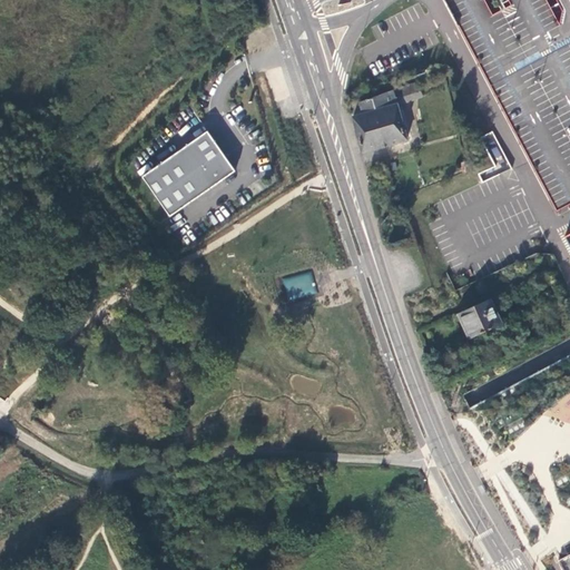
[(569,0),(443,0),(557,212),(569,204),(569,0)]
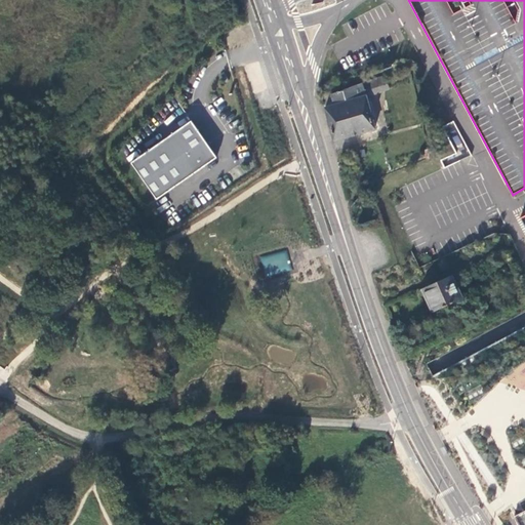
[(365,83),(370,96),(389,88),(384,75),(365,83)]
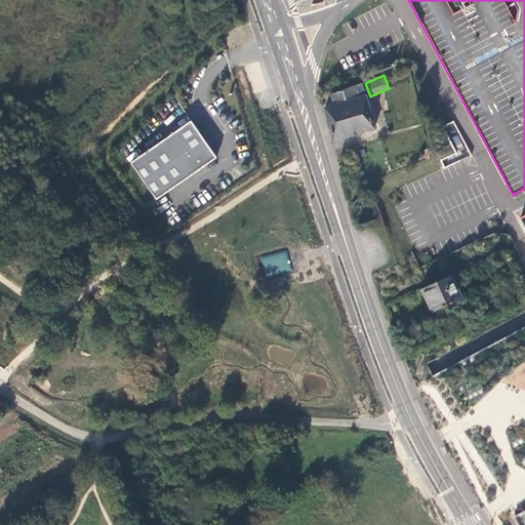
[(360,83),(338,91),(341,101),(363,93),(360,83)]
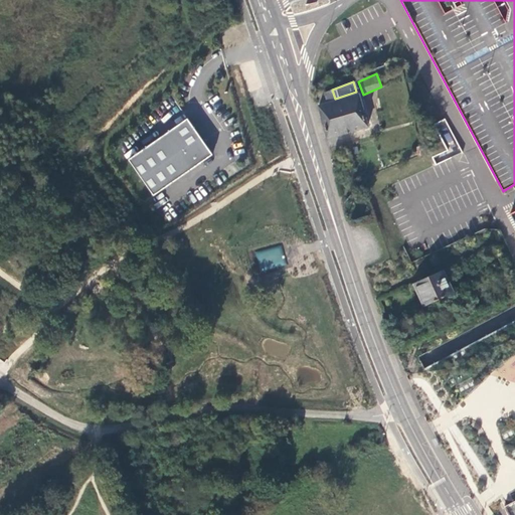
[(321,93),(324,103),(335,99),(332,90),(321,93)]
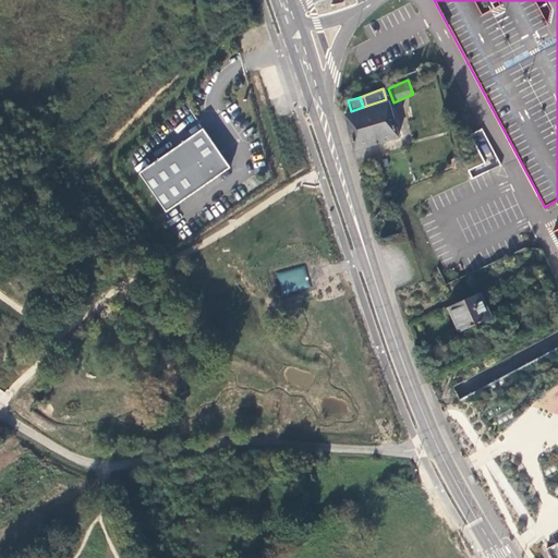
[(351,111),(340,114),(351,150),(397,137),(386,100),(363,107),(351,111)]
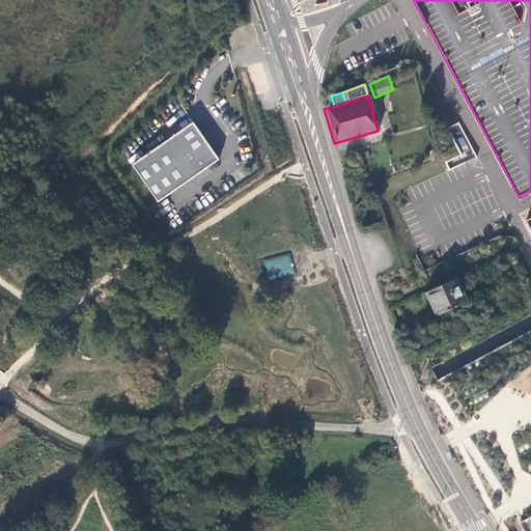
[(194,122),(133,165),(159,201),(219,160),(194,122)]
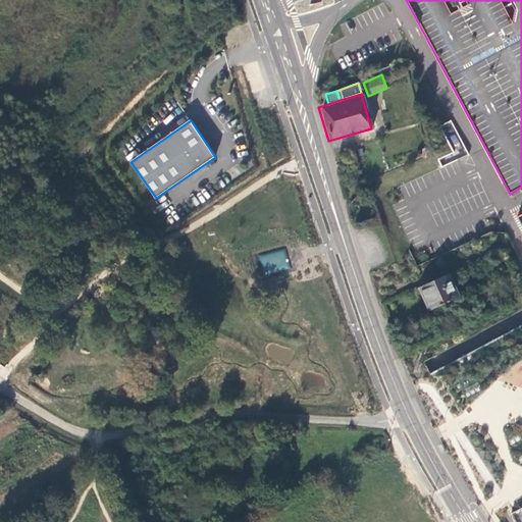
[(259,254),(263,274),(290,269),(285,250),(259,254)]
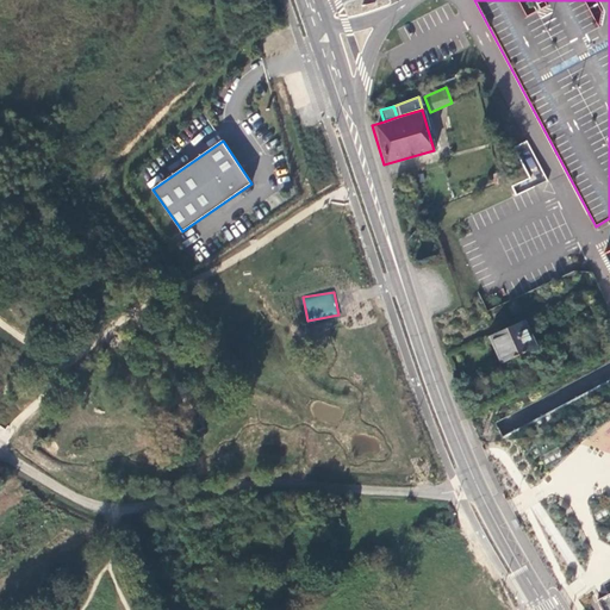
[(502,363),(539,347),(527,319),(502,331),(490,336),(502,363)]
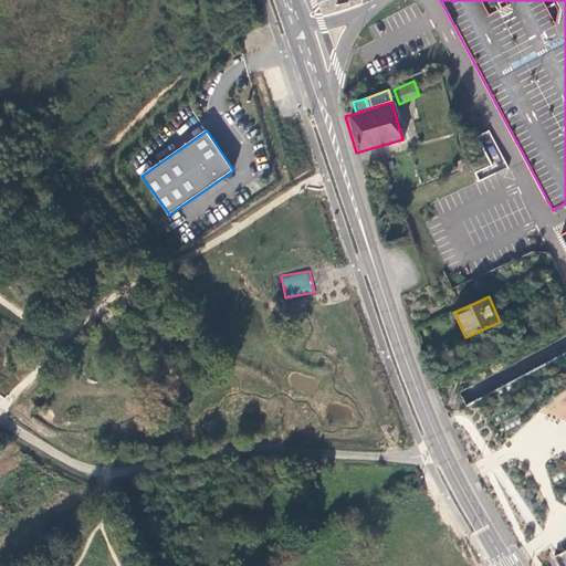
[(202,311),(198,313),(203,322),(211,317),(206,308),(202,311)]
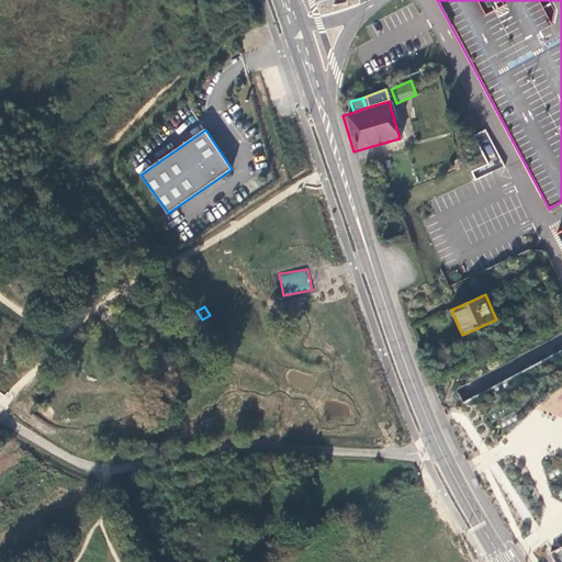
[(434,347),(427,350),(437,374),(445,371),(434,347)]
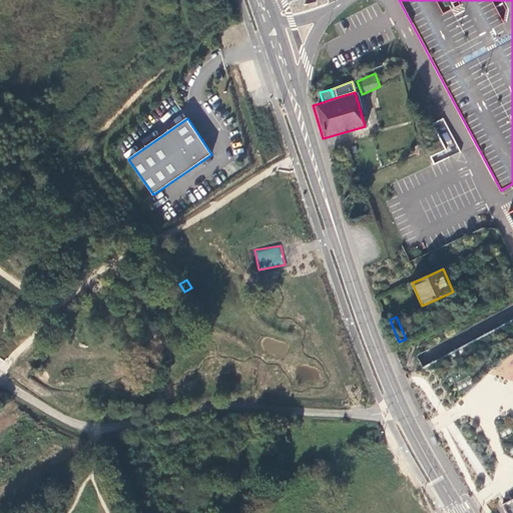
[(411,339),(429,331),(426,325),(415,330),(416,332),(409,335),(411,339)]
